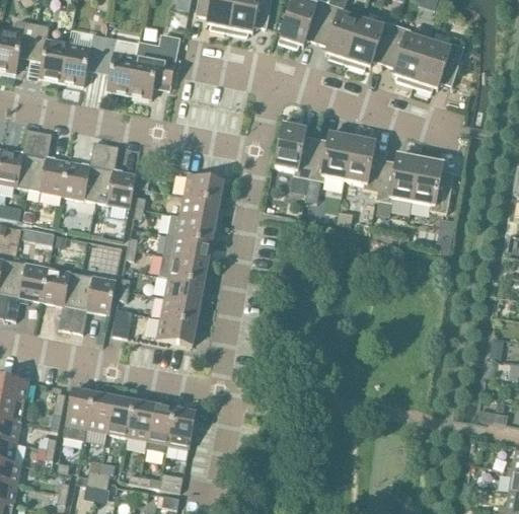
[(210,29),(228,32),(234,0),(197,0),(195,15),(207,17),(206,24),(211,25),(210,29)]
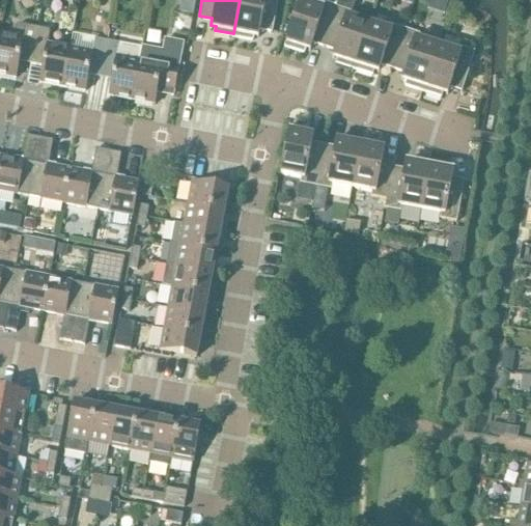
[(240,0),(233,33),(252,37),(253,33),(258,34),(259,27),(272,29),(277,0),(240,0)]
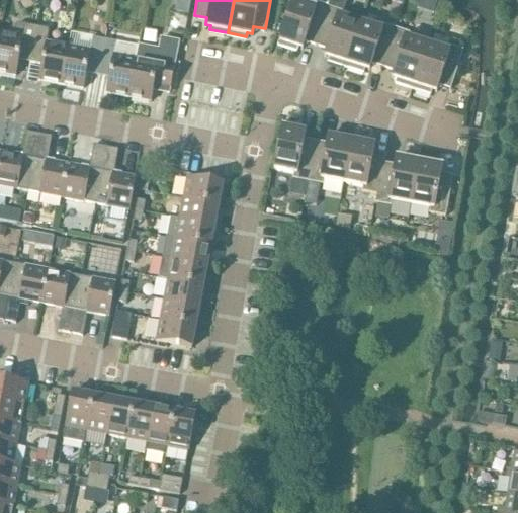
[(291,0),(278,43),(295,49),(297,45),(303,46),(305,39),(316,43),(328,3),(329,0),(291,0)]
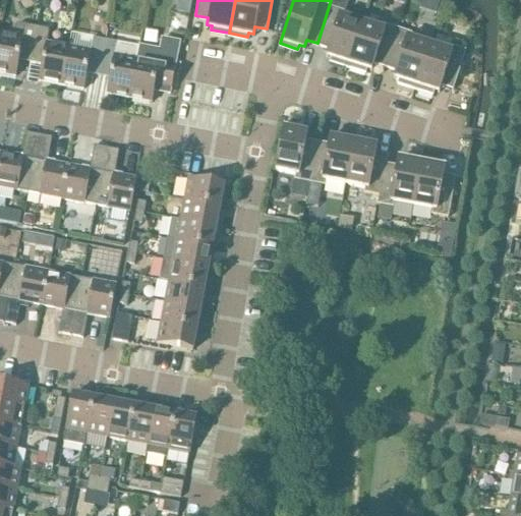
[(330,3),(317,43),(329,46),(326,53),(331,55),(330,59),(347,64),(362,19),(343,13),(345,8),(330,3)]
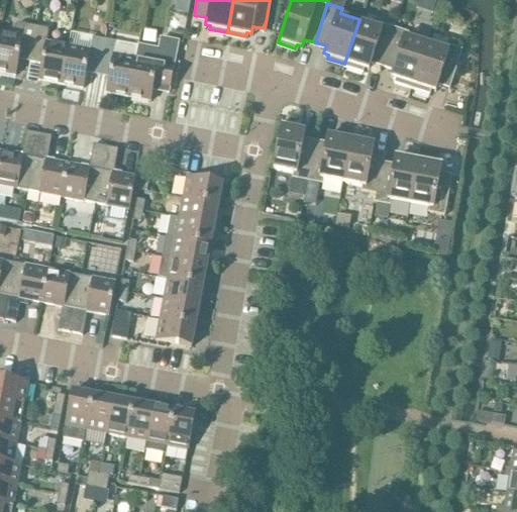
[(371,61),(382,64),(394,25),(379,20),(378,25),(359,19),(344,64),(363,70),(364,66),(369,68),(371,61)]
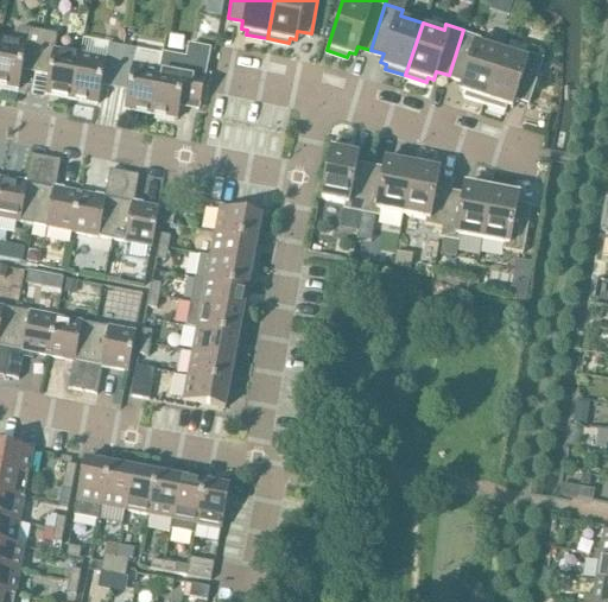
[(1,36),(0,39),(0,82),(18,86),(23,62),(37,64),(44,27),(24,24),(20,25),(18,26),(17,29),(14,39),(1,36)]
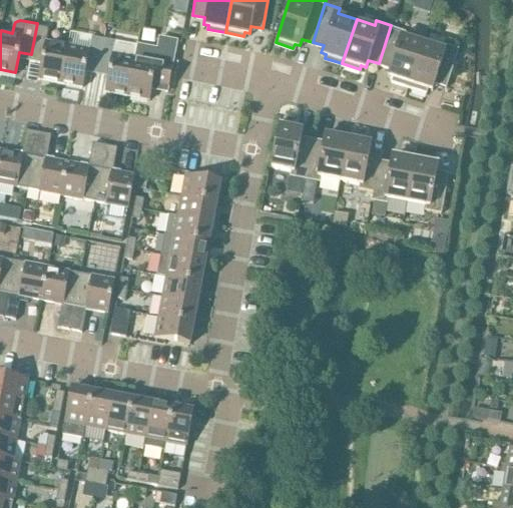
[(31,54),(30,58),(41,60),(38,76),(60,81),(67,43),(46,39),(48,26),(37,23),(31,54)]
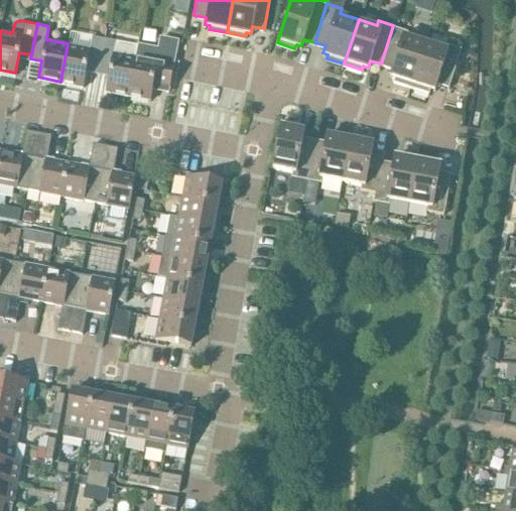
[(394,80),(411,86),(425,40),(407,35),(408,30),(393,25),(381,64),(392,68),(390,75),(395,76),(394,80)]
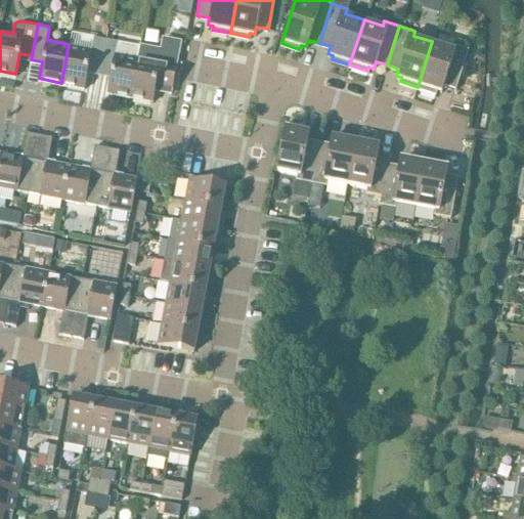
[(69,44),(61,83),(84,87),(88,67),(99,69),(105,37),(93,35),(91,48),(69,44)]
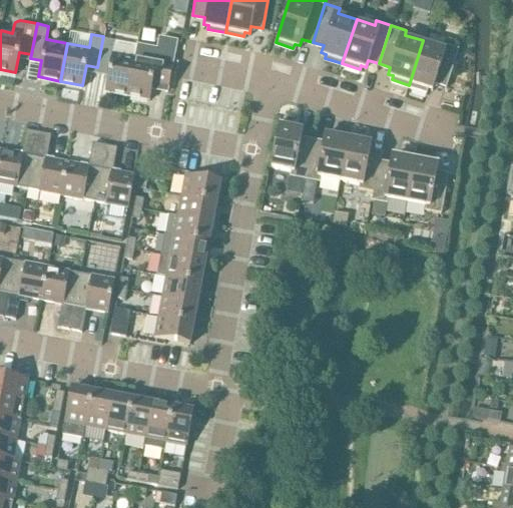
[(103,36),(97,67),(109,70),(105,89),(127,93),(136,43),(137,42),(103,36)]
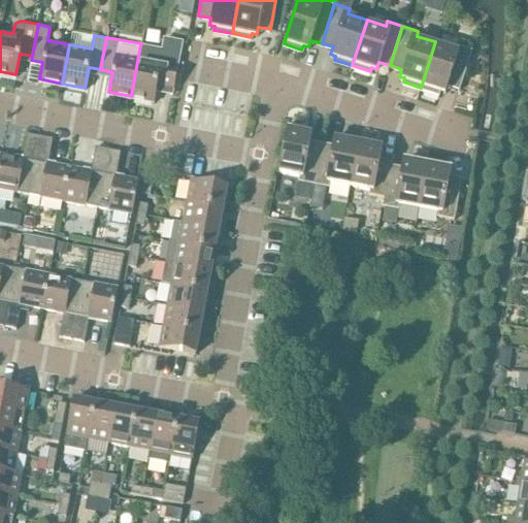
[(157,84),(169,86),(173,87),(182,40),(164,37),(162,48),(140,44),(131,96),(154,100),(157,84)]
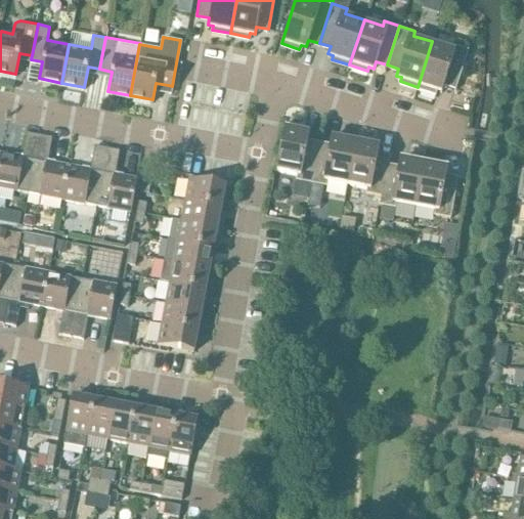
[(432,41),(418,87),(435,92),(436,88),(441,90),(443,83),(455,87),(468,47),(452,42),(450,47),(432,41)]
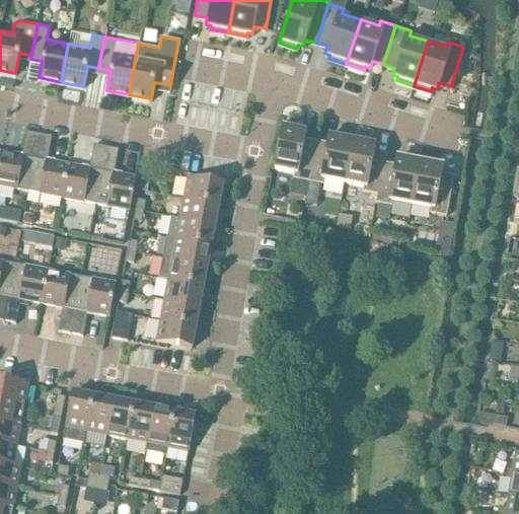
[(308,178),(316,138),(304,136),(306,129),(301,128),(301,124),(283,121),(274,166),(294,170),(293,175),(308,178)]
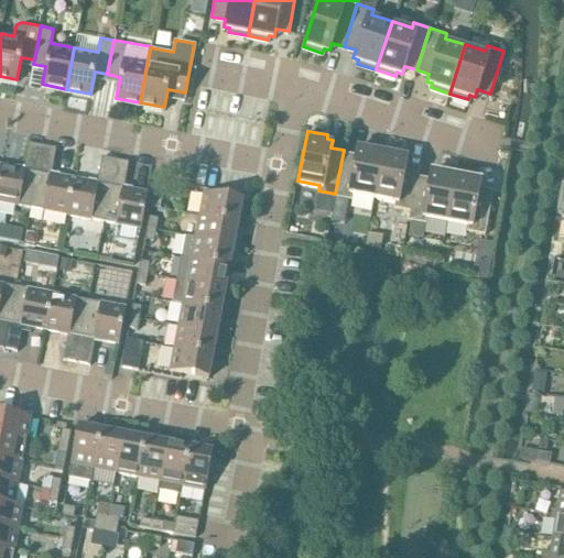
[(1,162),(0,166),(0,198),(31,205),(43,142),(29,140),(24,166),(1,162)]
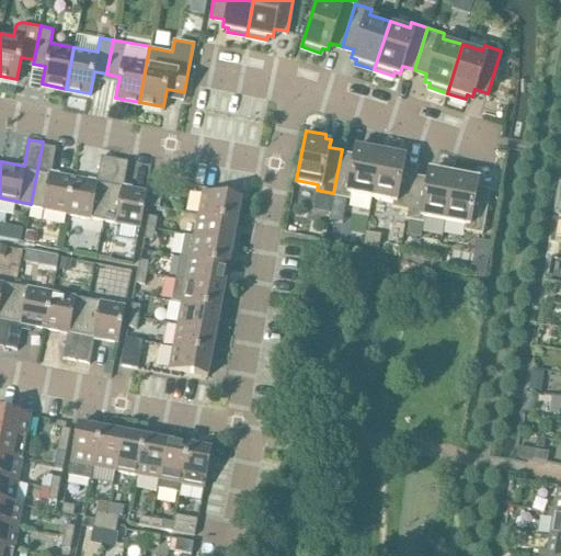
[(354,151),(342,149),(333,193),(350,196),(351,191),(371,195),(381,145),(362,140),(361,145),(355,144),(354,151)]
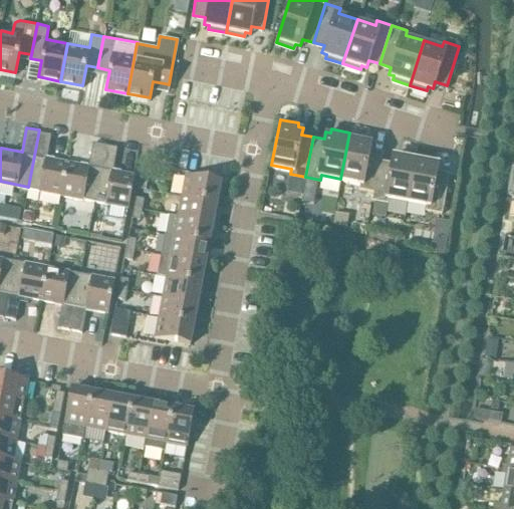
[(39,130),(28,187),(61,193),(67,160),(46,156),(51,133),(39,130)]
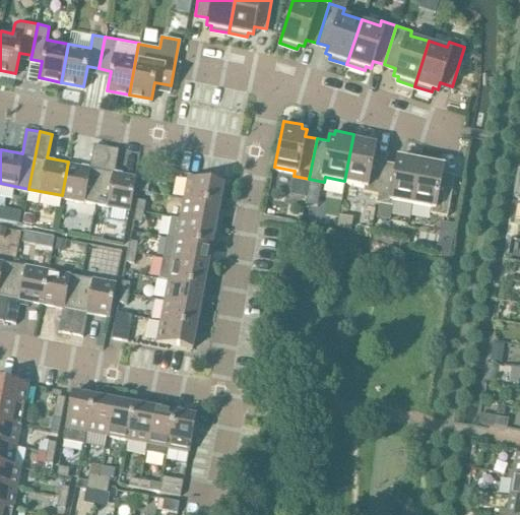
[(384,161),(385,161),(387,151),(375,149),(376,142),(371,141),(372,137),(353,134),(344,181),(364,184),(363,189),(377,192),(378,192),(384,161)]
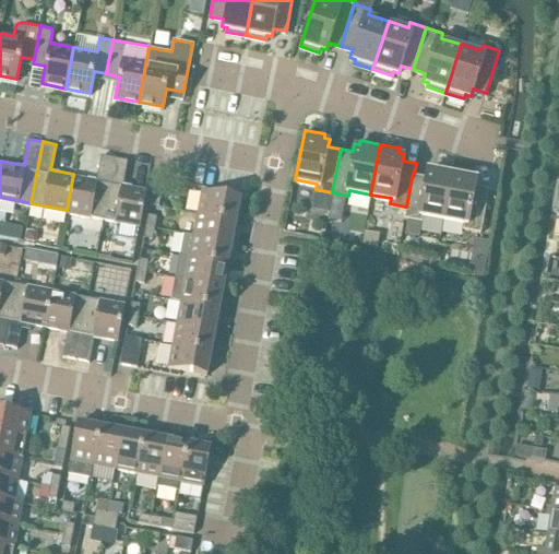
[(73,174),(67,210),(103,216),(115,155),(100,153),(96,178),(73,174)]
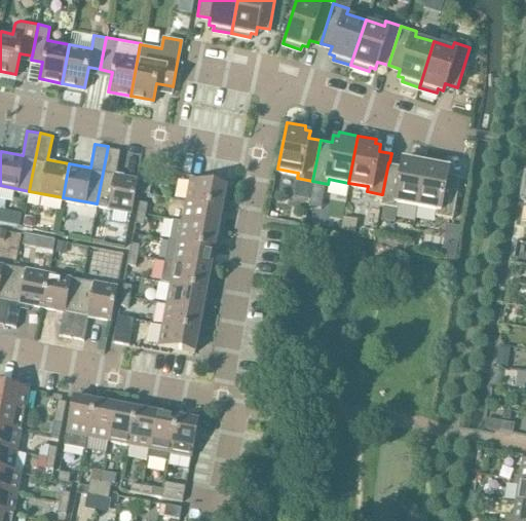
[(108,146),(97,203),(130,211),(138,177),(115,173),(120,148),(108,146)]
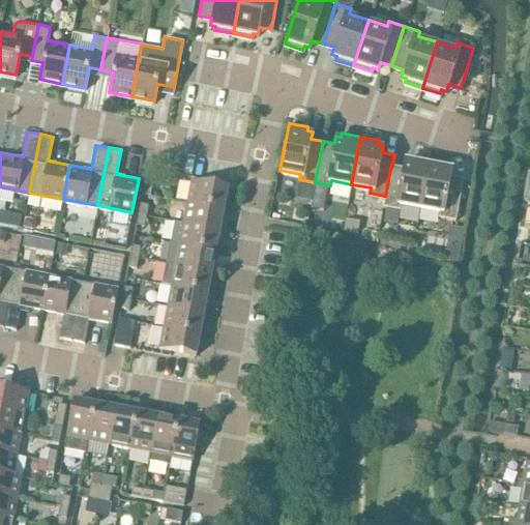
[(384,196),(383,204),(400,207),(401,202),(420,206),(430,158),(411,155),(410,159),(405,158),(403,166),(392,164),(391,164),(385,196),(384,196)]
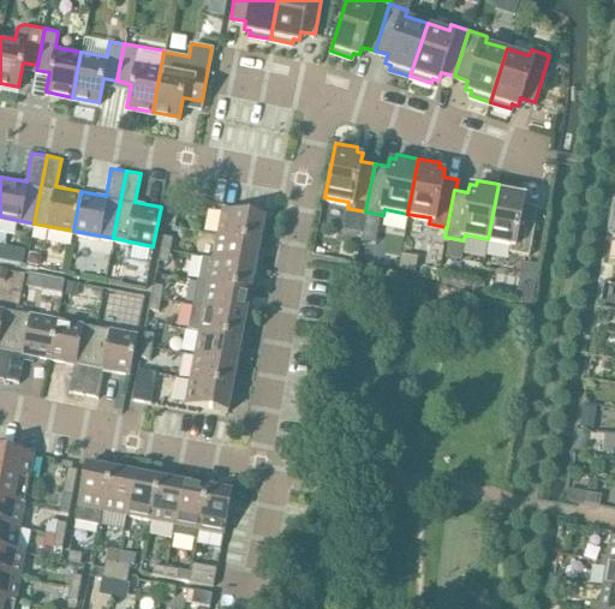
[(499,184),(488,239),(511,243),(509,250),(529,254),(537,206),(524,202),(525,193),(519,192),(519,189),(499,184)]
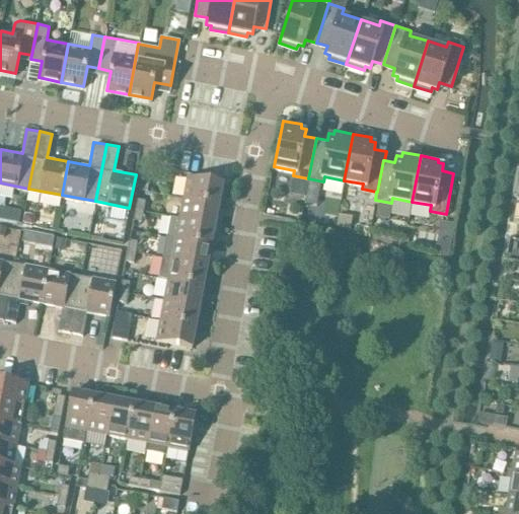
[(183,196),(219,203),(223,181),(188,174),(183,196)]
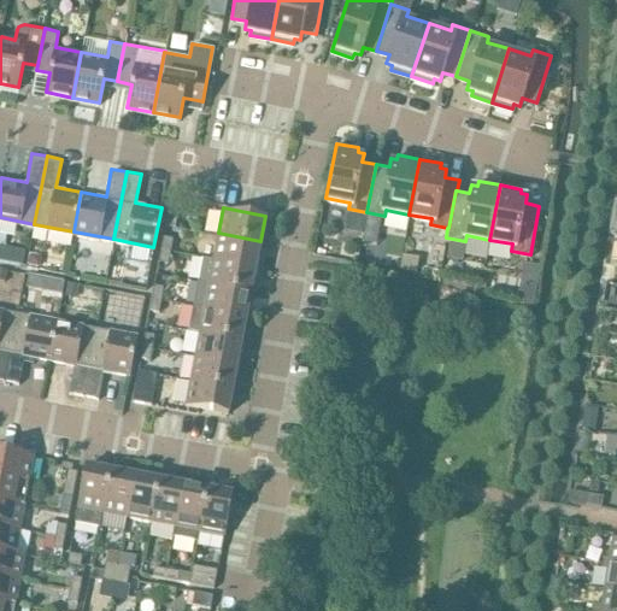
[(177,212),(168,210),(165,223),(175,224),(177,212)]
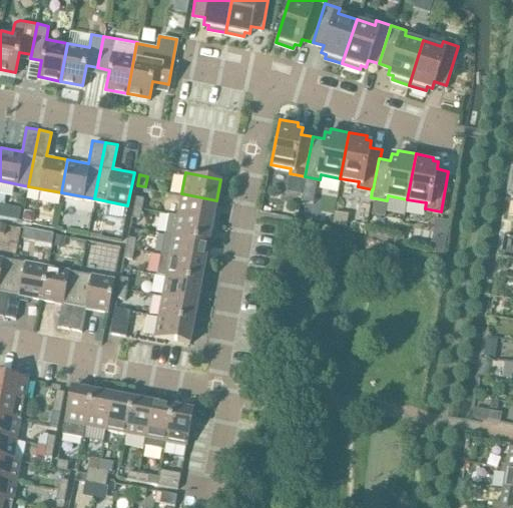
[(212,220),(216,200),(181,193),(177,213),(212,220)]
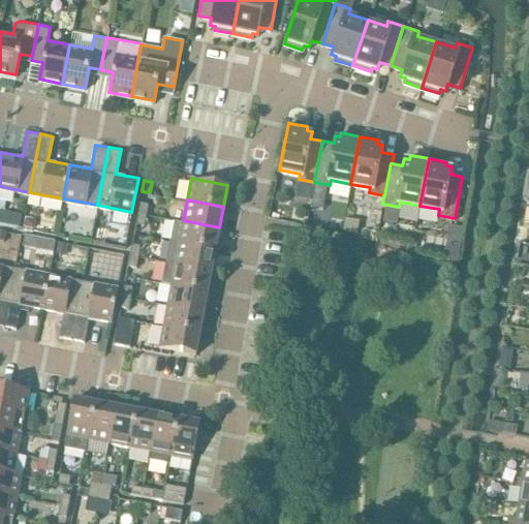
[(139,202),(138,212),(146,213),(148,203),(139,202)]
